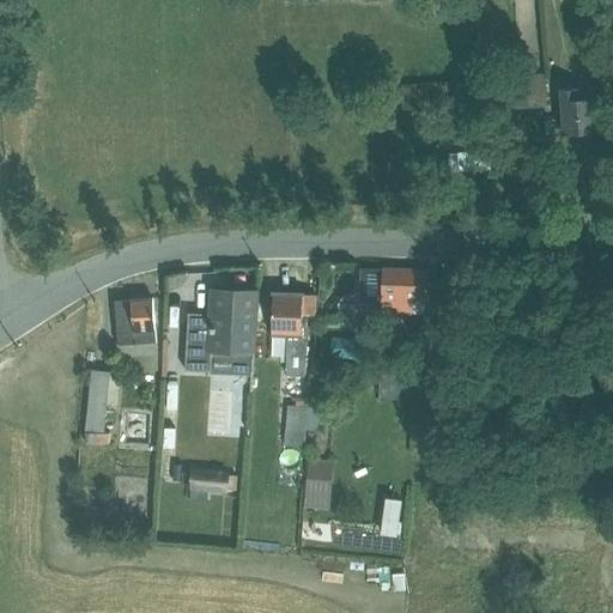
[(545,77),(401,86),(404,110),(516,103),(516,107),(517,107),(517,109),(547,108),(545,77)]
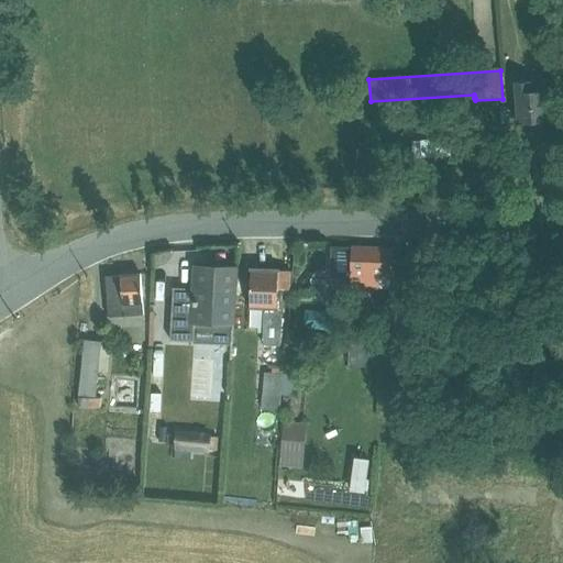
[(533,91),(532,80),(516,81),(518,124),(532,123),(536,125),(542,125),(544,122),(549,122),(545,89),(533,91)]
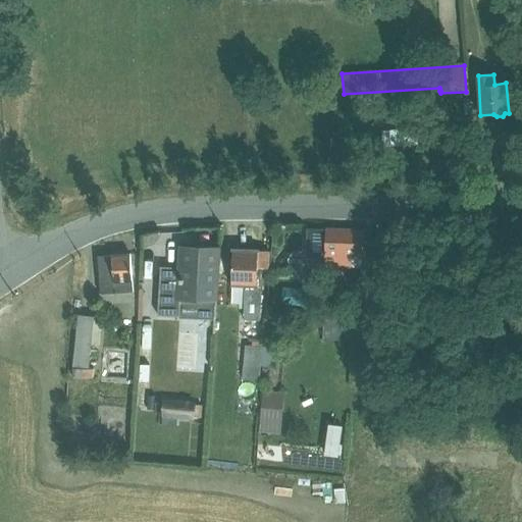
[(336,268),(362,270),(363,230),(326,229),(326,230),(310,230),(309,258),(324,258),(324,270),(336,271),(336,268)]
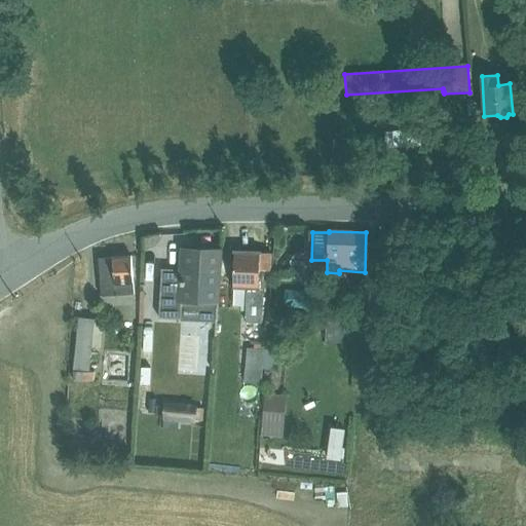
[(180,322),(217,322),(221,252),(184,251),(183,271),(162,270),(160,318),(180,321),(180,322)]
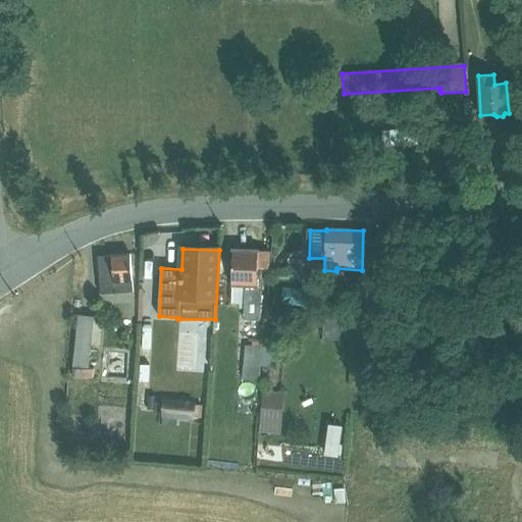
[(245,321),(260,321),(262,269),(269,269),(270,250),(259,249),(259,251),(233,251),(231,305),(240,305),(239,310),(245,310),(245,321)]
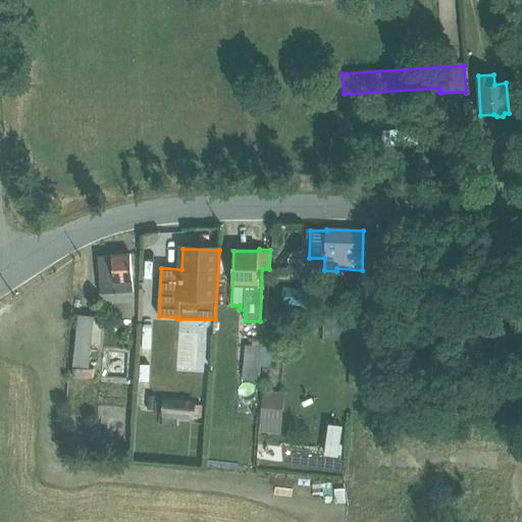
[(115,318),(134,317),(131,255),(98,257),(102,306),(114,306),(115,318)]
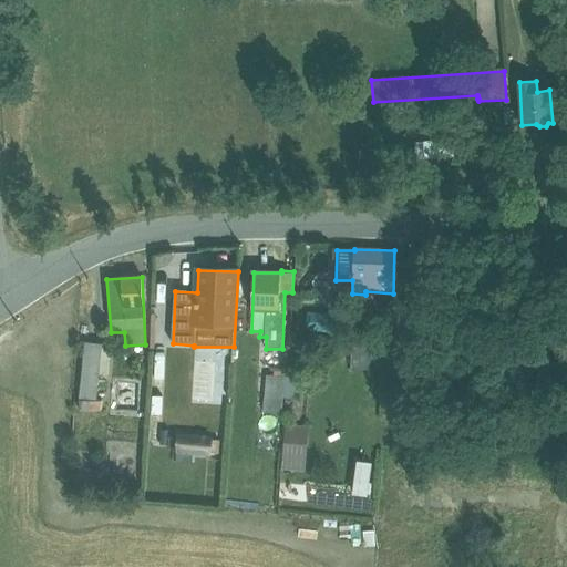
[(351,346),(351,371),(389,371),(390,334),(367,334),(366,347),(351,346)]
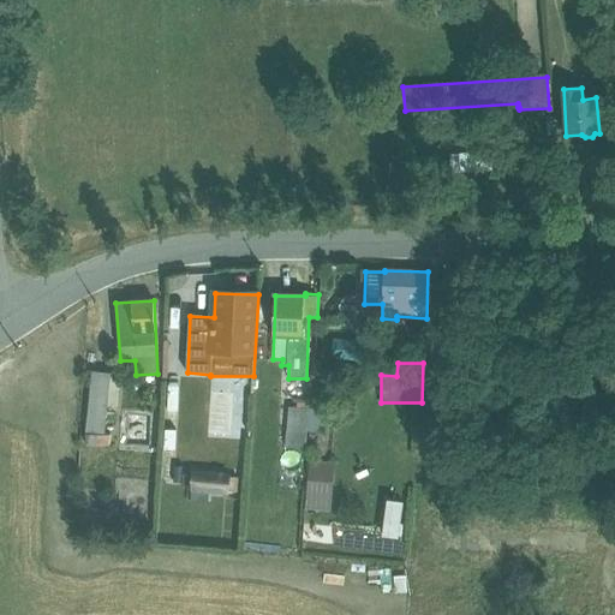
[(120,375),(93,371),(85,446),(109,446),(111,436),(105,435),(108,406),(117,407),(120,375)]
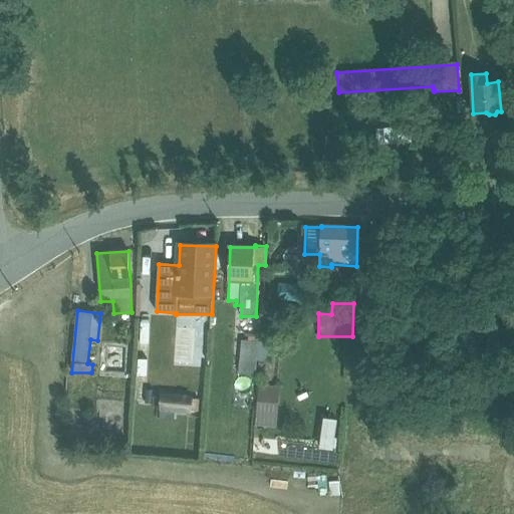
[(259,342),(241,340),(238,374),(256,375),(257,361),(259,342)]
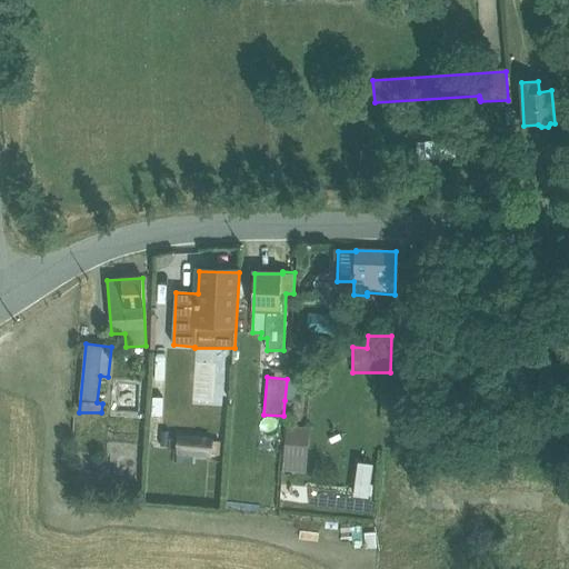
[(301,380),(287,379),(285,400),(300,401),(301,380)]
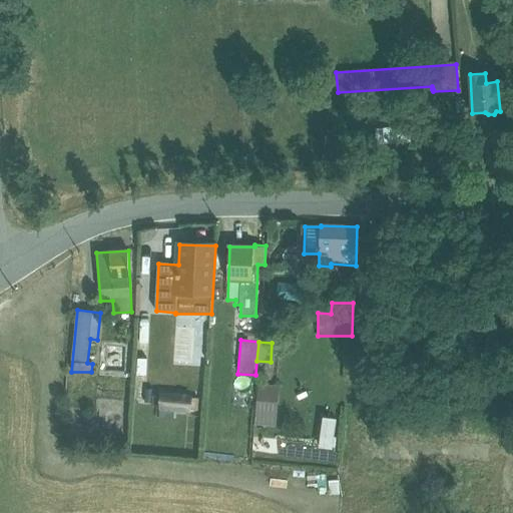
[(277,393),(258,391),(257,412),(276,414),(277,393)]
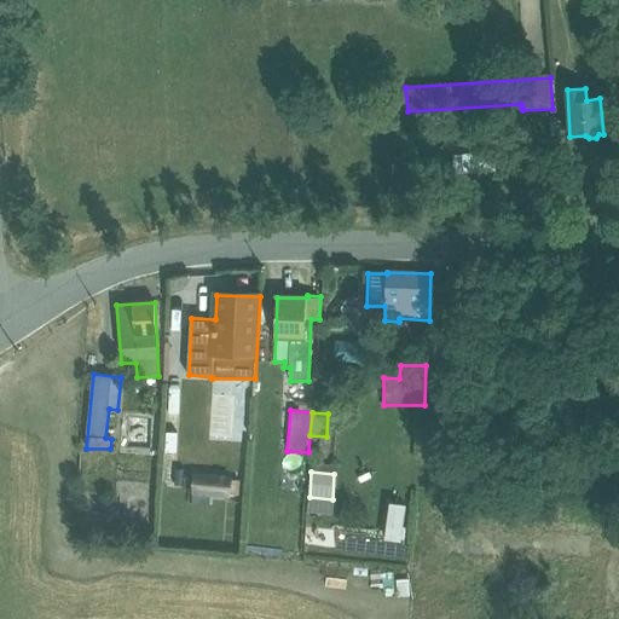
[(232,476),(191,474),(190,505),(210,508),(210,498),(231,499),(232,476)]
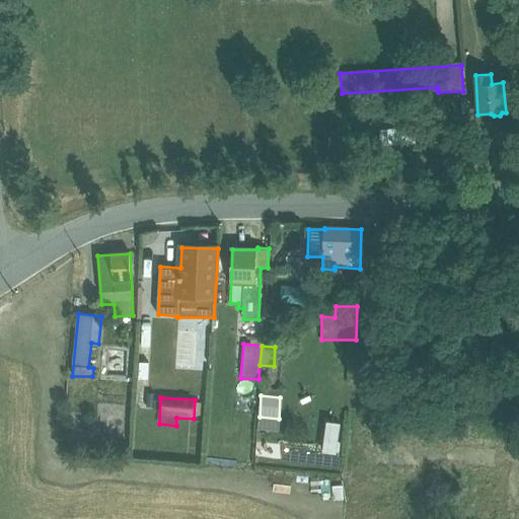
[(341,425),(327,423),(322,453),(337,455),(341,425)]
